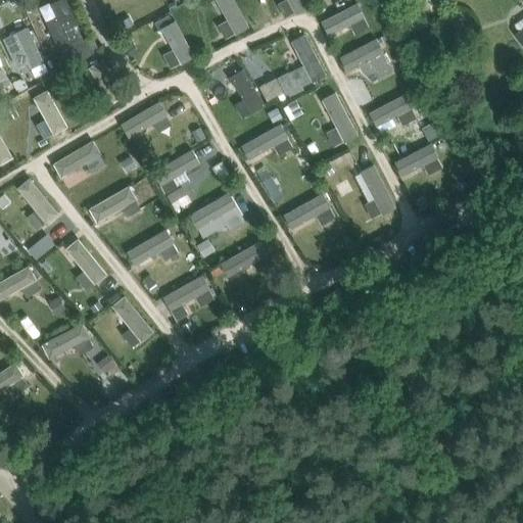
[(72,0),(54,0),(53,1),(58,18),(50,21),(63,62),(90,54),(72,0)]
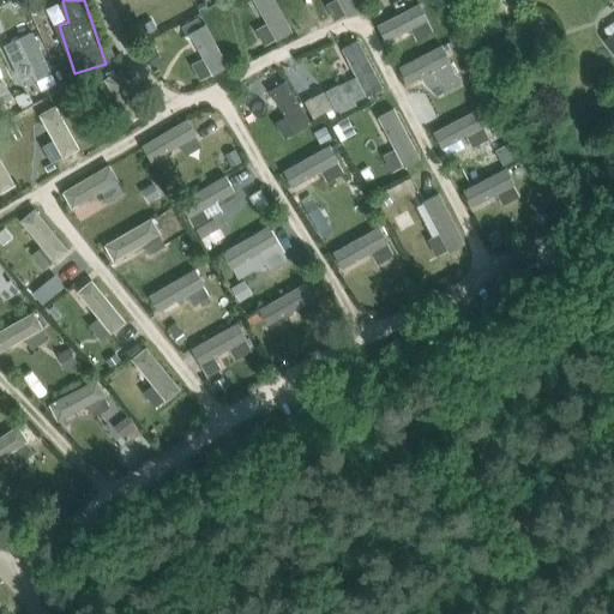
[(257,28),(264,44),(293,32),(278,0),(257,0),(268,23),(257,28)]
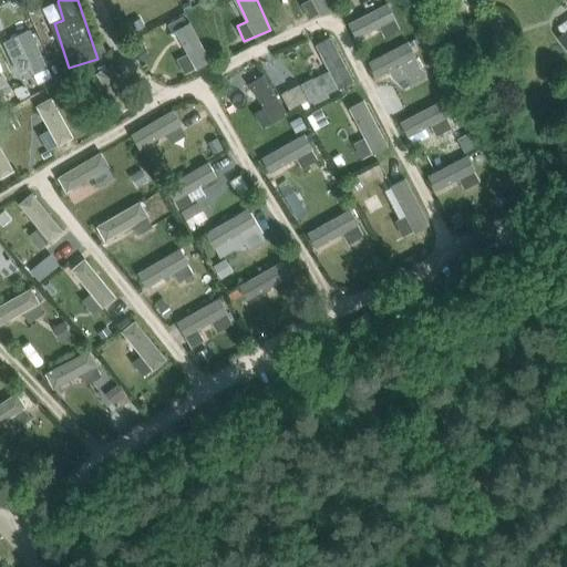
[(313,0),(321,13),(337,4),(333,0),(313,0)]
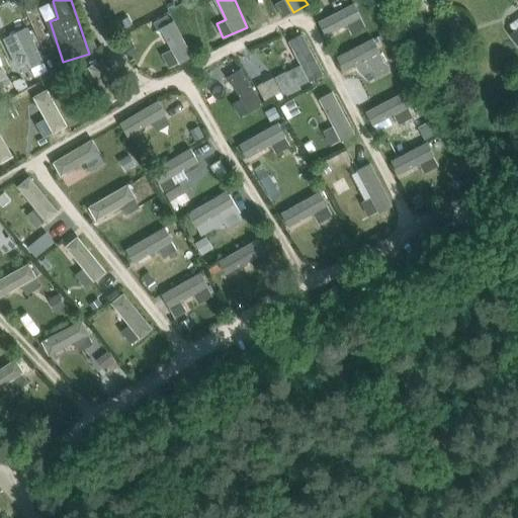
[(319,18),(325,33),(348,23),(352,31),(366,25),(357,2),(319,18)]
